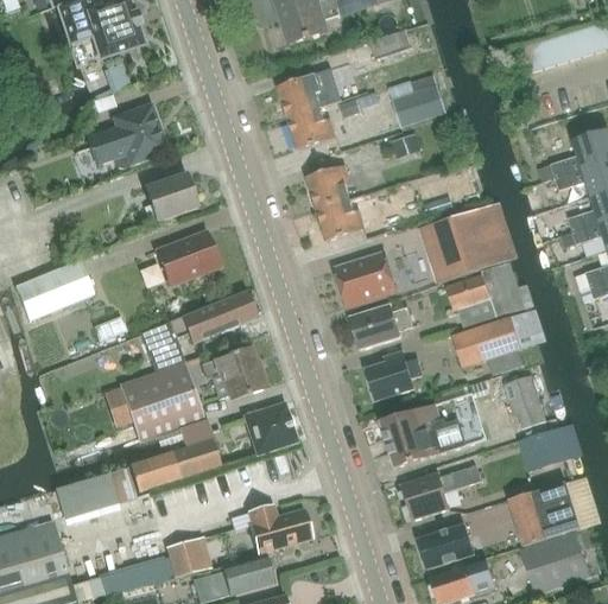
[(68,0),(56,5),(70,44),(93,36),(100,58),(145,44),(144,42),(138,25),(140,24),(135,12),(134,12),(130,0),(68,0)]
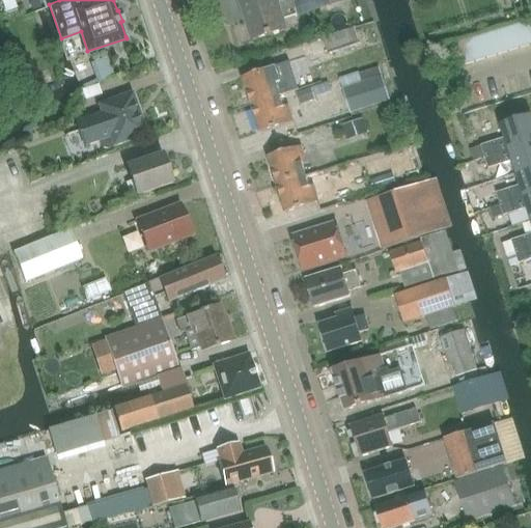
[(240,0),(252,38),(286,27),(283,16),(333,0),(240,0)]
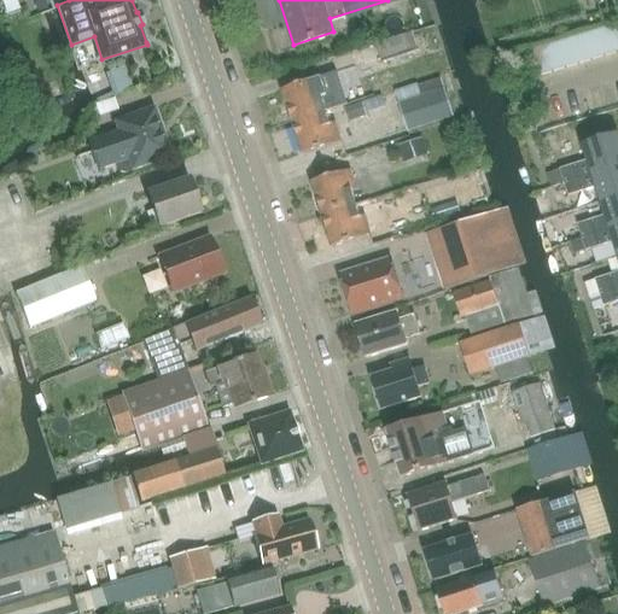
[(602,53),(616,48),(608,23),(595,27),(602,53)]
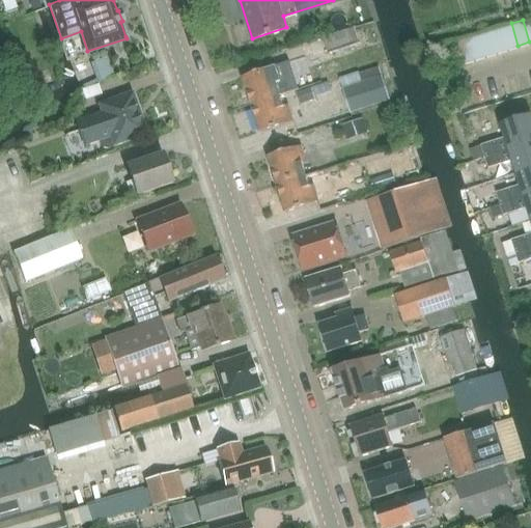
[(507,49),(518,46),(511,23),(500,27),(507,49)]
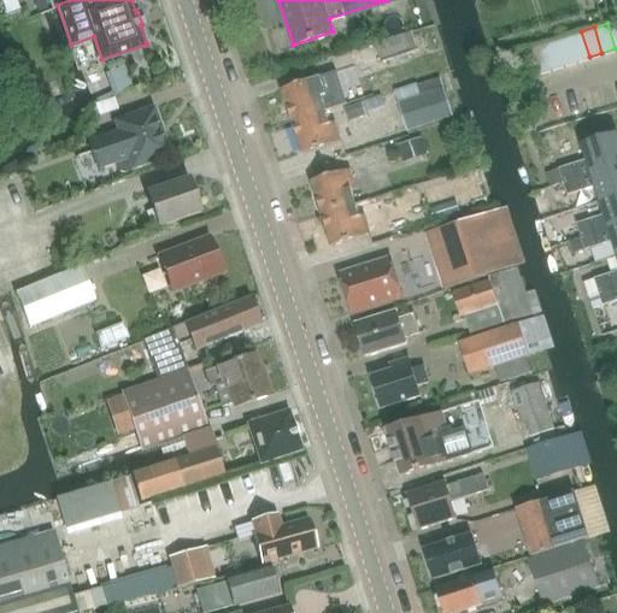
[(376,41),(382,59),(417,47),(411,29),(376,41)]
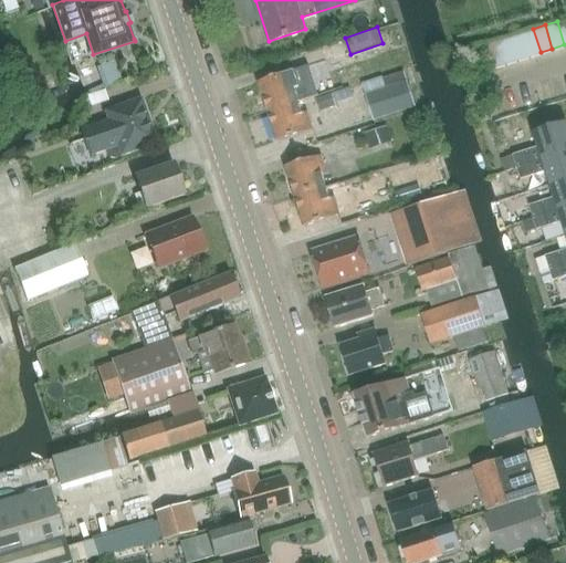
[(528,55),(541,52),(533,29),(521,32),(528,55)]
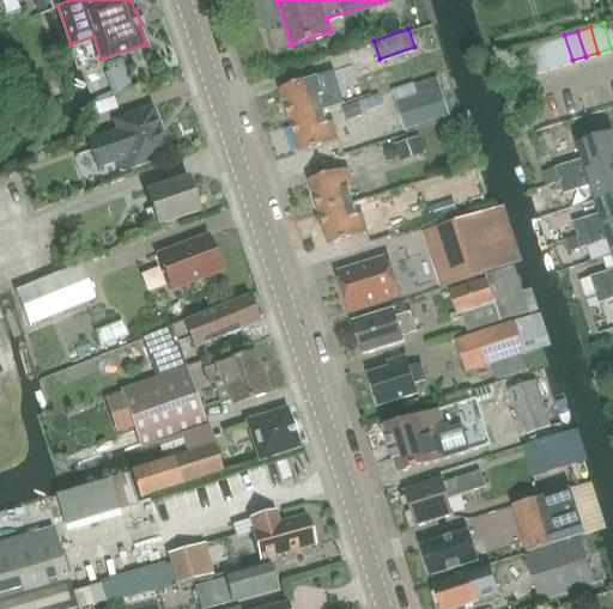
[(559,64),(572,60),(564,35),(552,38),(559,64)]
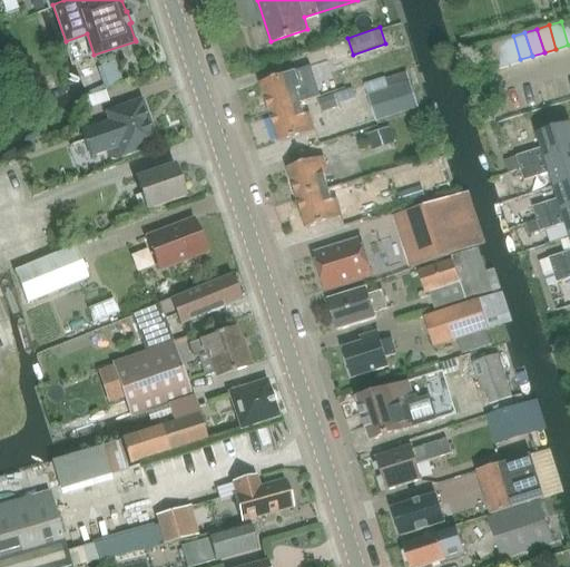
[(509,64),(520,59),(513,36),(501,40),(509,64)]
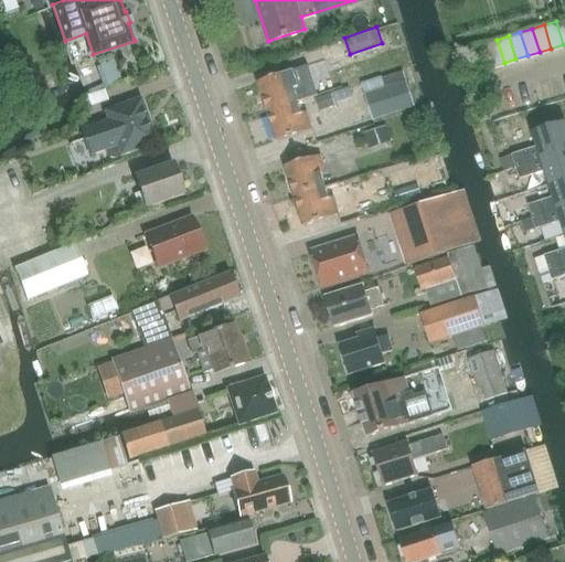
[(504,63),(497,40),(484,43),(492,66),(504,63)]
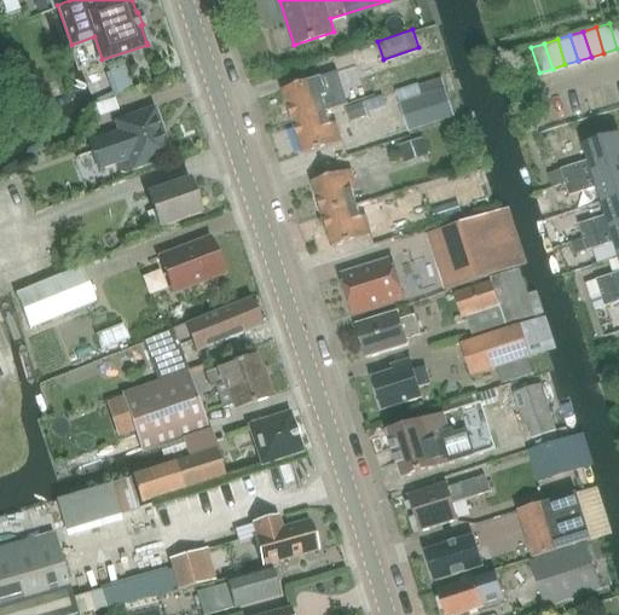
[(293,120),(327,109),(323,96),(328,93),(322,74),(282,87),(293,120)]
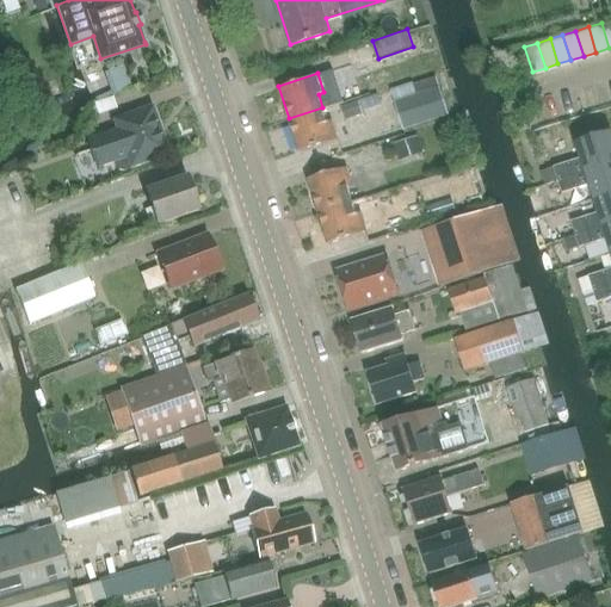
[(439,86),(395,100),(402,125),(448,112),(439,86)]
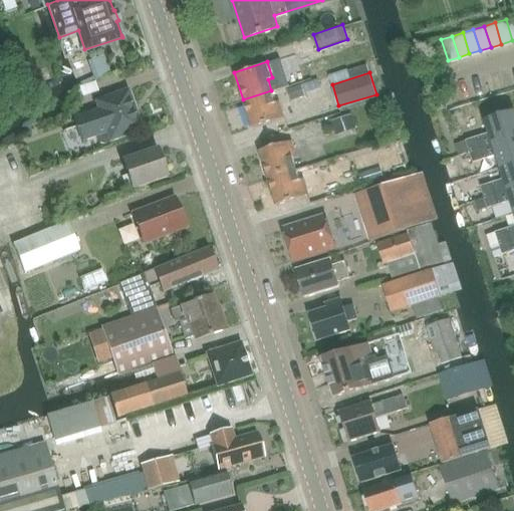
[(300,81),(282,87),(286,100),(304,95),(300,81)]
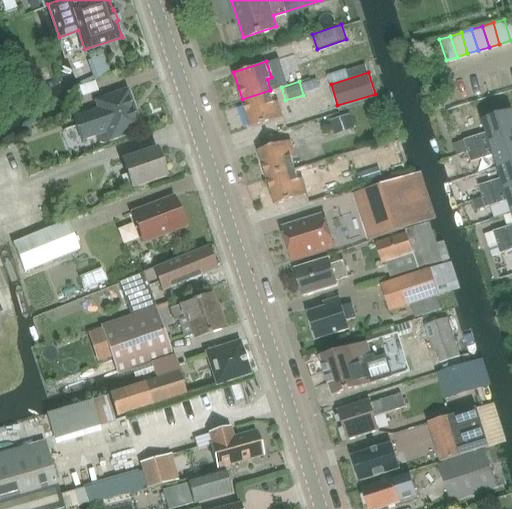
[(109,140),(142,128),(127,87),(94,99),(98,108),(74,117),(81,138),(94,134),(95,139),(98,141),(100,142),(104,142),(109,140)]
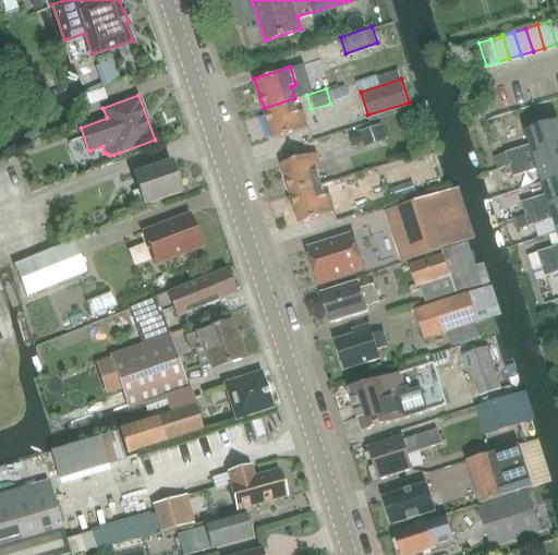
[(298,109),(294,98),(264,108),(273,137),(308,127),(302,108),(298,109)]
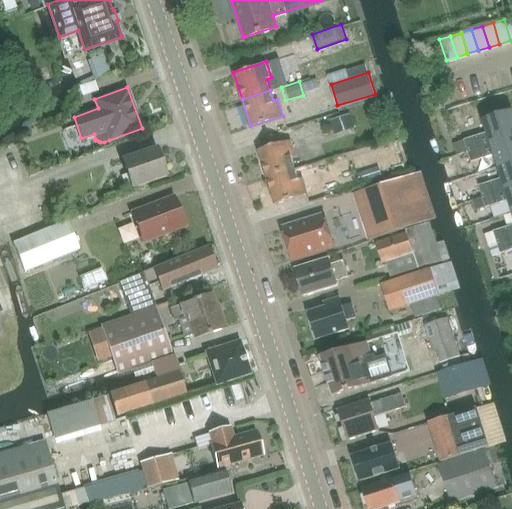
[(467,148),(511,133),(511,110),(511,108),(482,117),(486,130),(463,137),(467,148)]
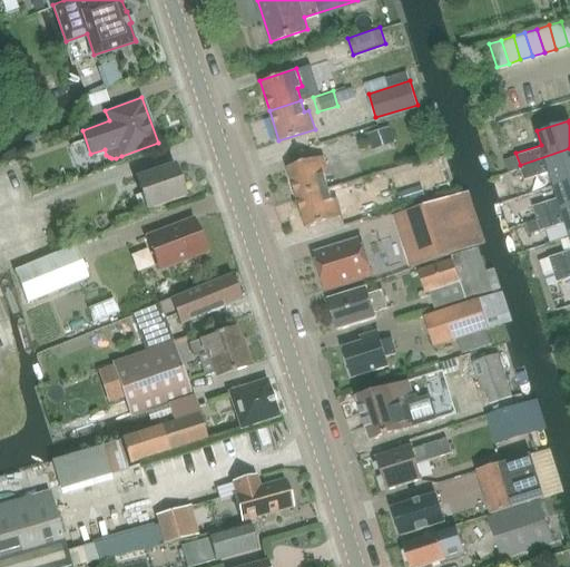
[(553,183),(569,176),(569,148),(520,165),(523,177),(549,169),(553,183)]
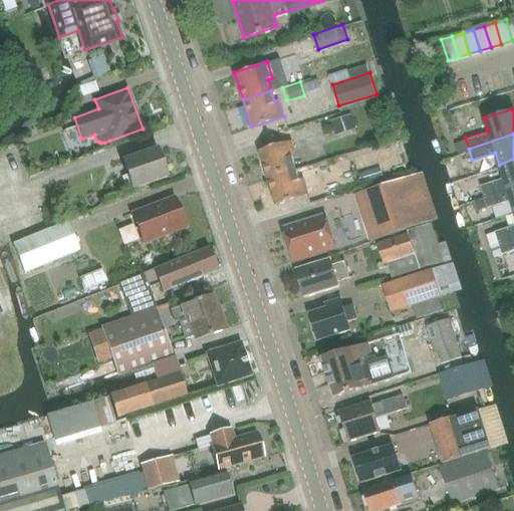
[(267,176),(295,168),(291,157),(296,156),(291,139),(258,149),(267,176)]
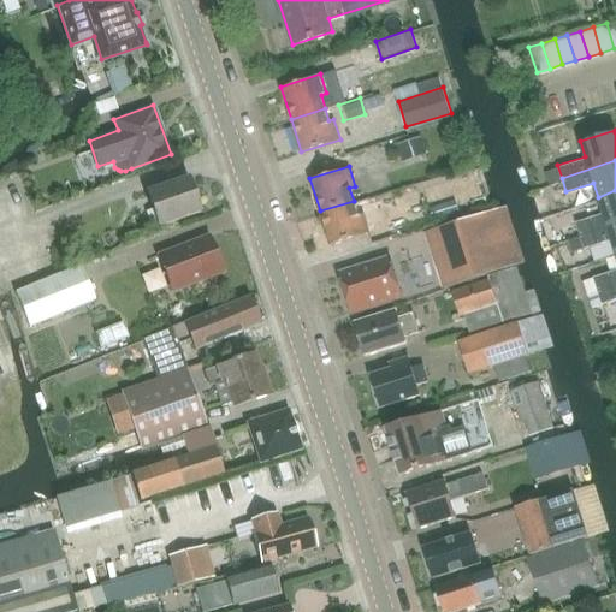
[(159,224),(200,209),(188,176),(147,190),(159,224)]
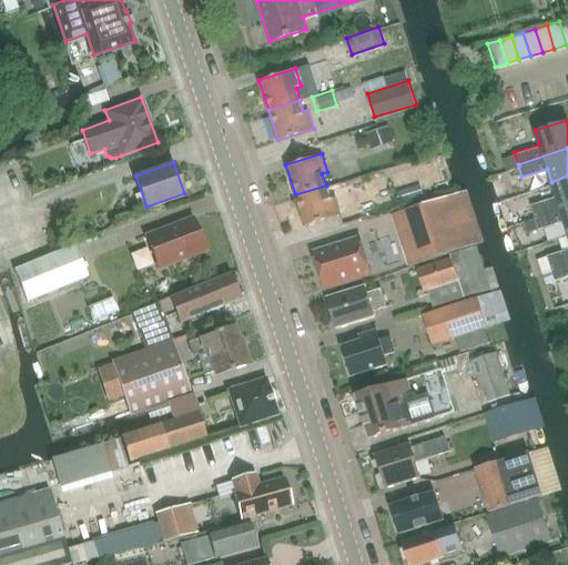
[(567,204),(567,175),(551,182),(556,194),(530,203),(535,215),(567,204)]
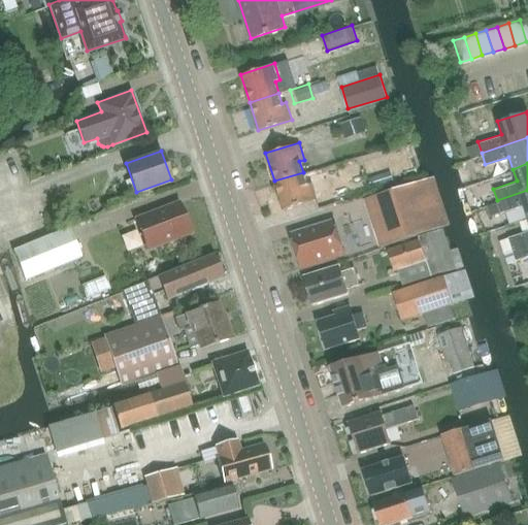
[(306,184),(303,172),(274,181),(283,208),(316,198),(311,182),(306,184)]
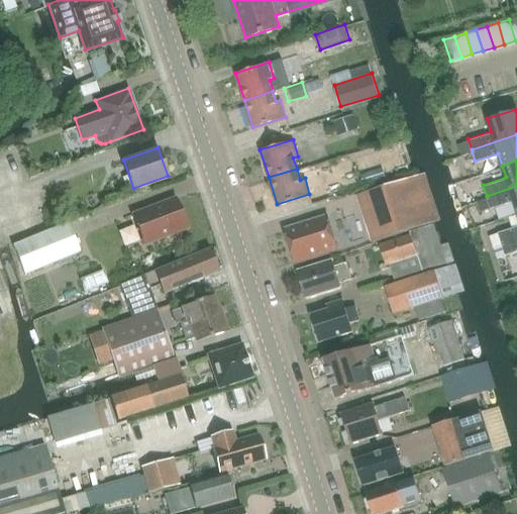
[(415,176),(360,193),(356,194),(372,239),(429,221),(415,176)]
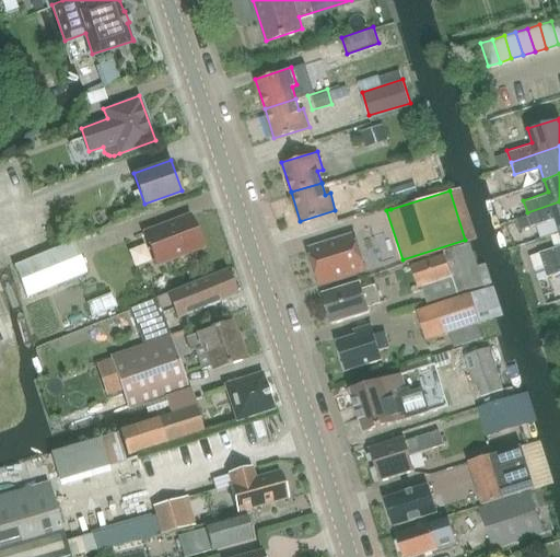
[(559,230),(559,229),(559,201),(527,212),(531,224),(556,217),(559,230)]
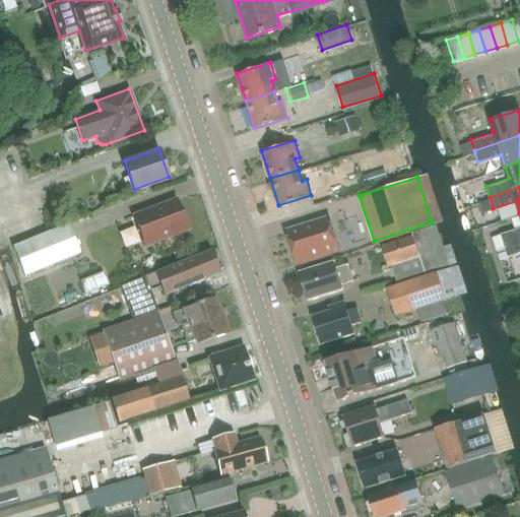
[(133,214),(145,245),(188,228),(176,197),(133,214)]
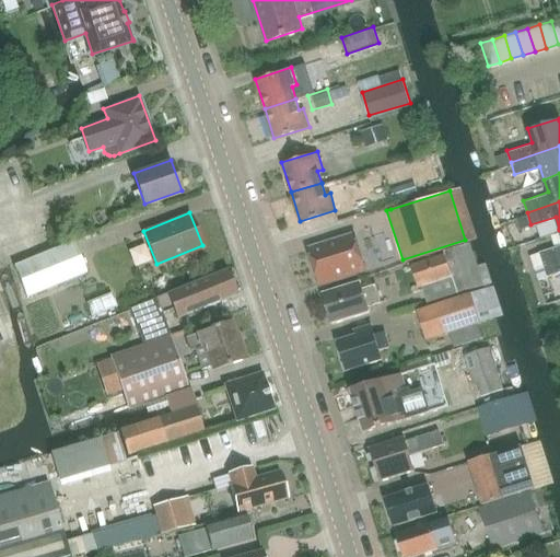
[(559,257),(559,229),(559,230),(559,243),(539,250),(544,263),(559,257)]
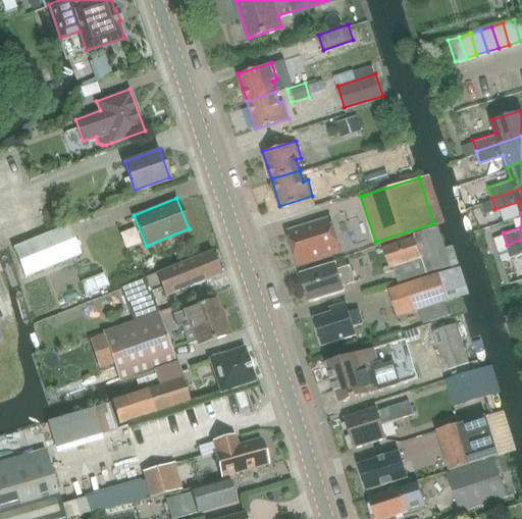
[(330,218),(288,231),(298,263),(340,250),(330,218)]
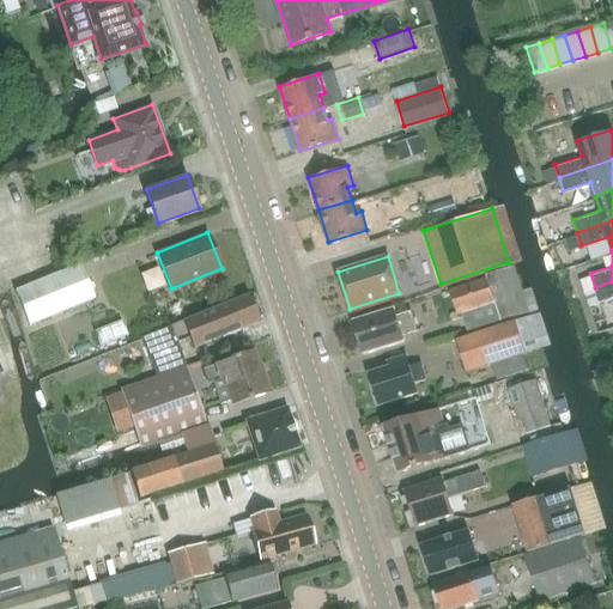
[(80,262),(16,288),(29,323),(95,297),(80,262)]
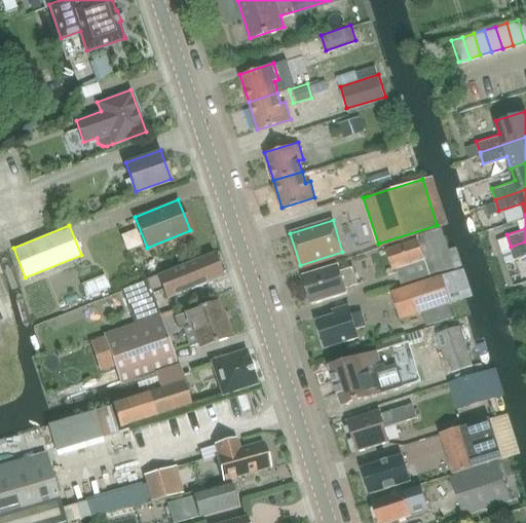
[(447,265),(436,227),(417,233),(417,236),(385,247),(397,282),(447,265)]
